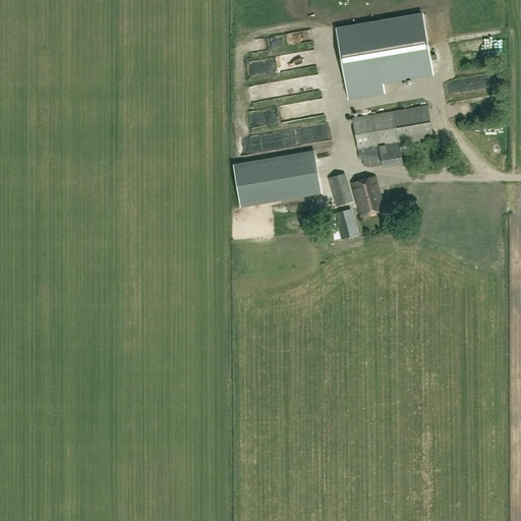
[(422,15),(337,30),(349,99),(385,93),(383,82),(432,74),(422,15)]
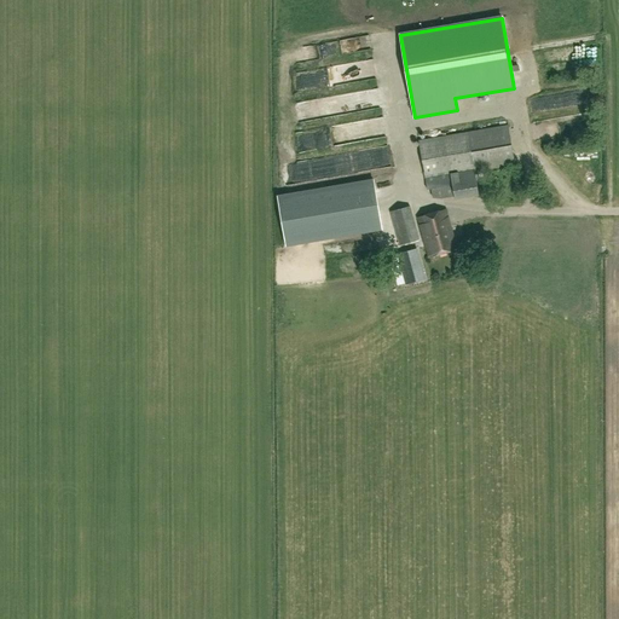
[(296,90),(310,88),(308,71),(295,73),(296,90)]
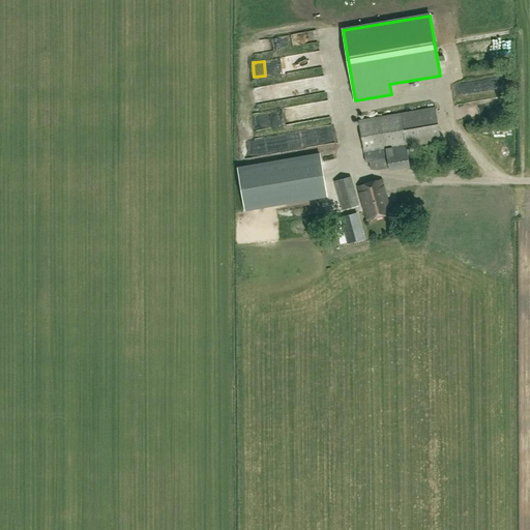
[(435,108),(358,120),(365,163),(369,162),(371,169),(378,170),(389,168),(389,170),(410,167),(406,146),(440,141),(435,108)]
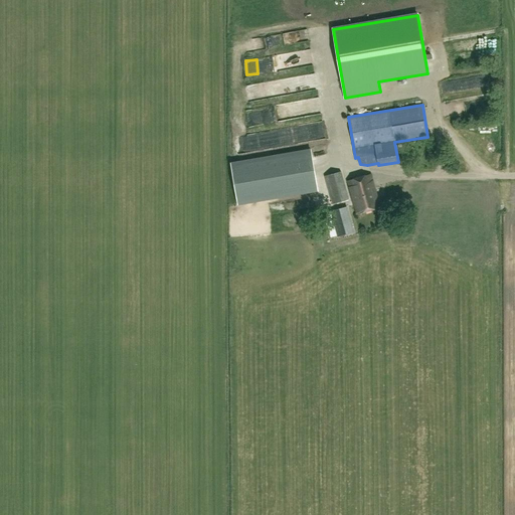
[(319,161),(342,158),(336,115),(324,117),(328,142),(317,144),(319,161)]
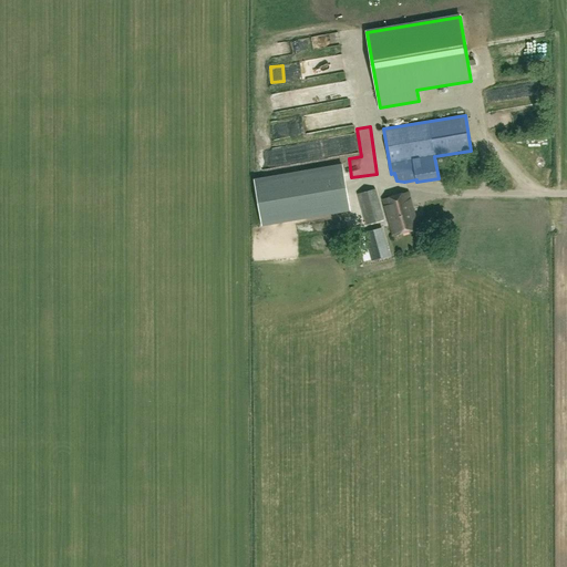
[(350,210),(342,165),(254,179),(261,226),(350,210)]
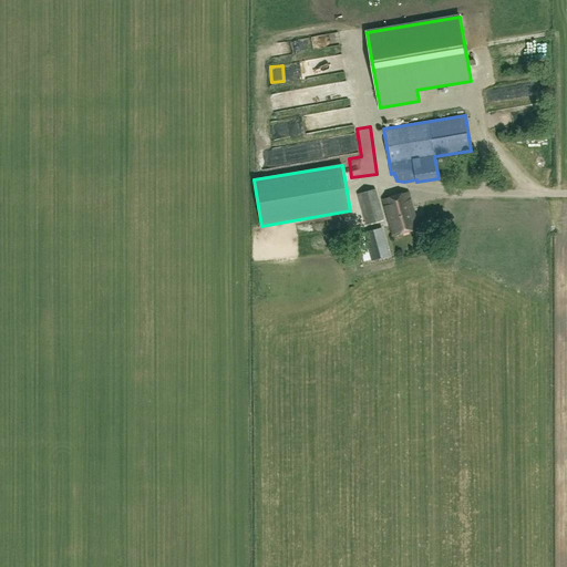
[(358,194),(367,225),(384,220),(375,188),(358,194)]
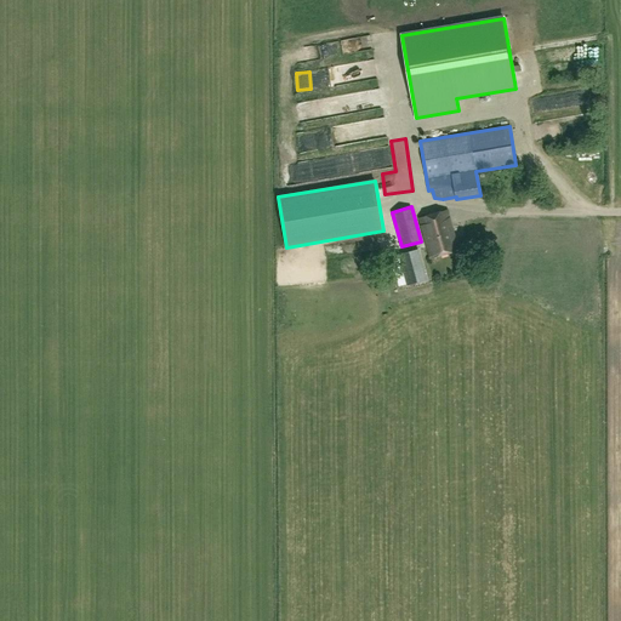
[(420,218),(431,258),(459,250),(448,210),(420,218)]
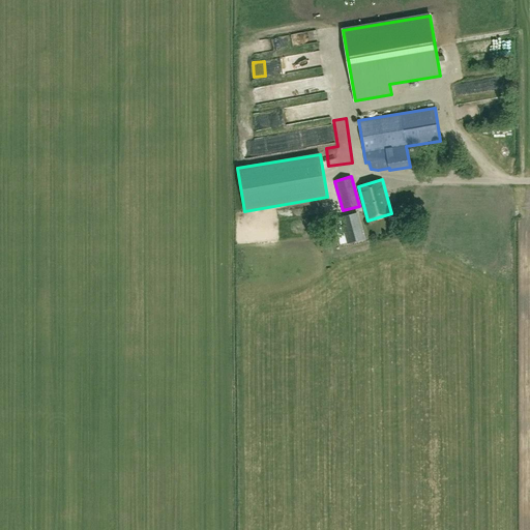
[(364,239),(357,212),(340,217),(347,243),(364,239)]
